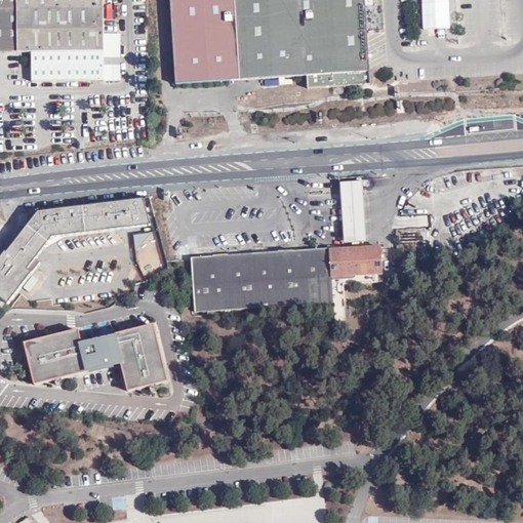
[(0,49),(30,50),(31,79),(119,79),(120,56),(102,56),(101,0),(0,0),(0,49)]
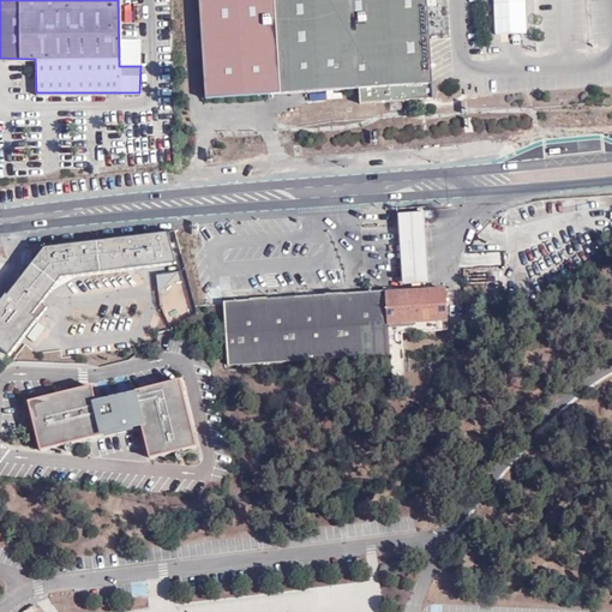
[(432,97),(425,0),(197,0),(204,95),(358,88),(358,102),(432,97)]
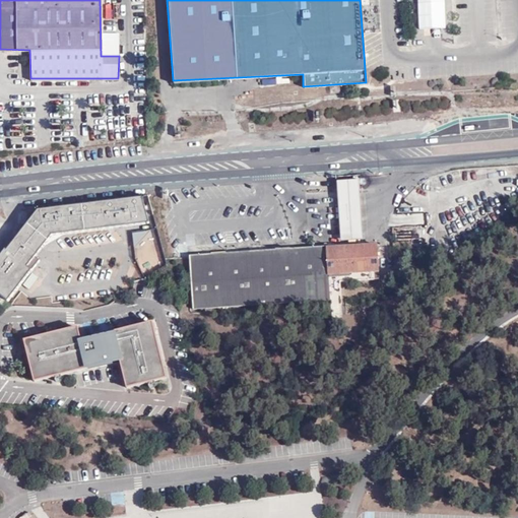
[(361,239),(358,179),(336,180),(339,239),(361,239)]
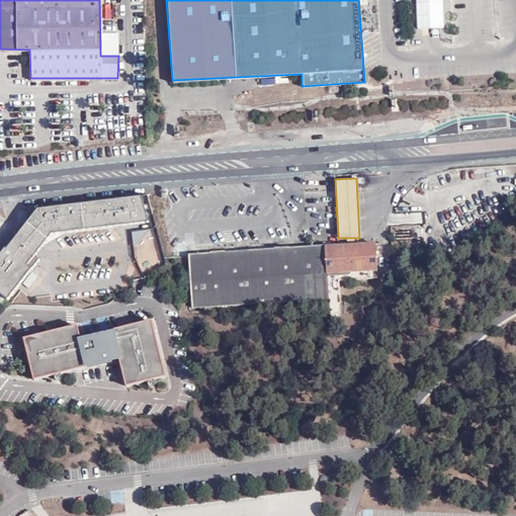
[(0,293),(6,298),(30,266),(26,263),(33,254),(50,233),(148,221),(141,195),(36,207),(5,248),(3,247),(0,251),(0,293)]
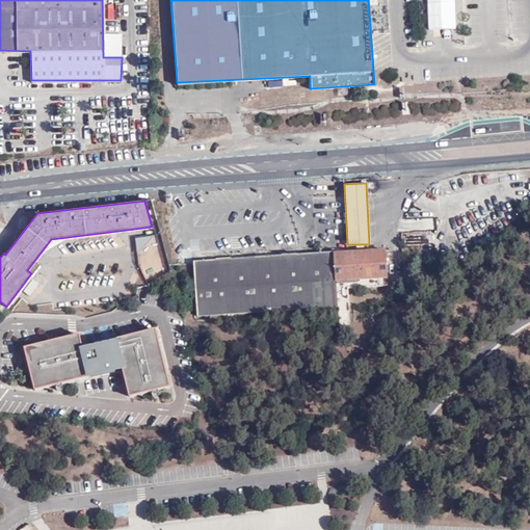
[(438,247),(438,231),(423,231),(423,248),(438,247)]
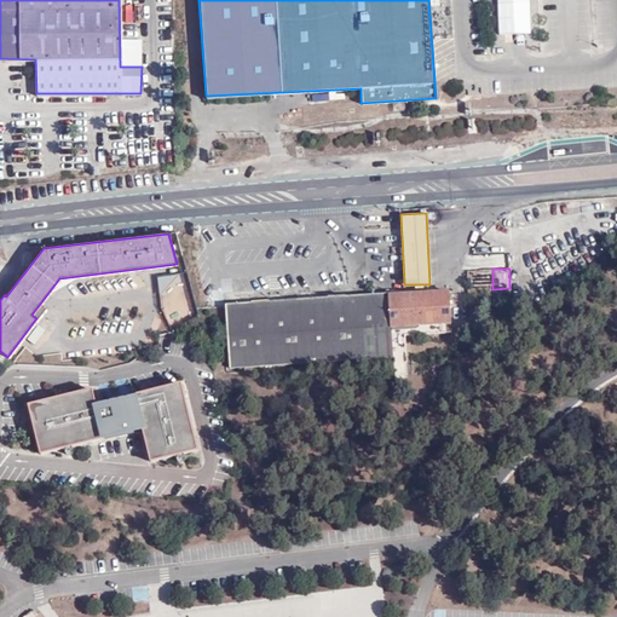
[(157,293),(178,271),(155,274),(157,293)]
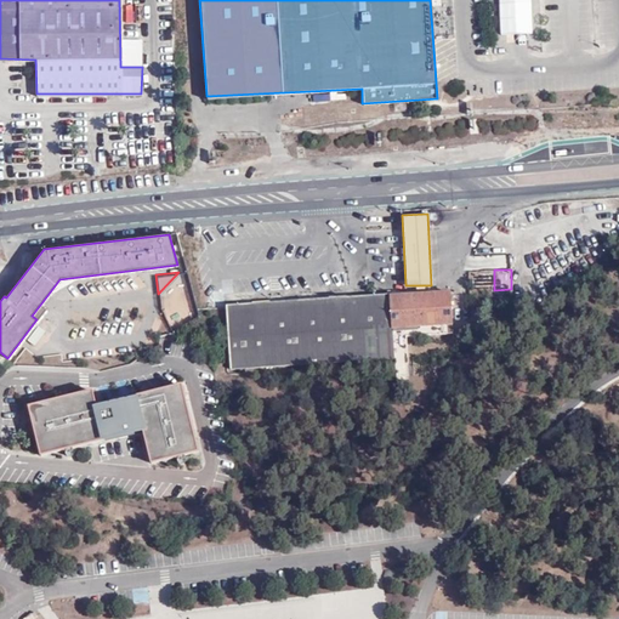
[(470,274),(471,287),(489,287),(488,273),(470,274)]
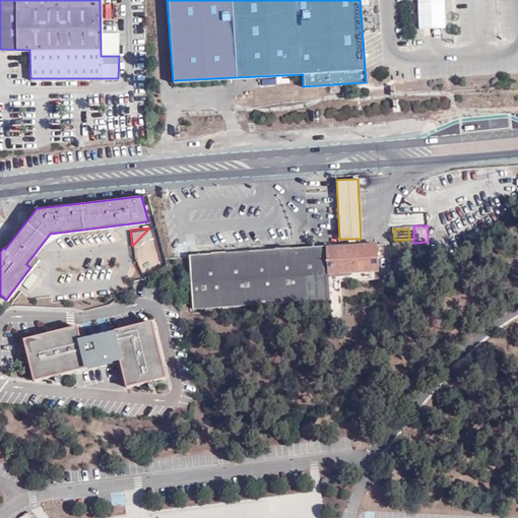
[(339,303),(338,279),(337,271),(377,269),(375,243),(189,255),(192,308),(328,299),(328,303),(339,303)]
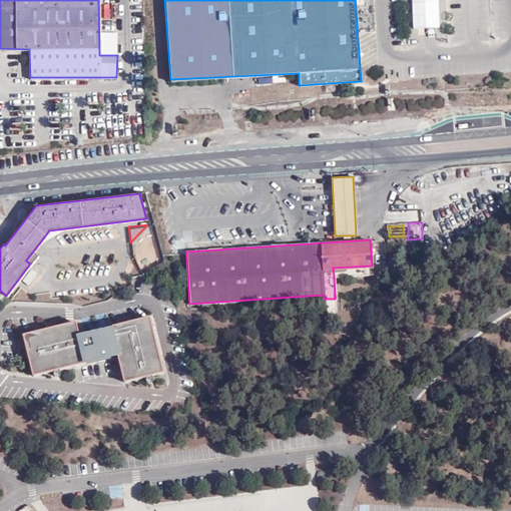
[(33,251),(26,261),(30,264),(38,254),(33,251)]
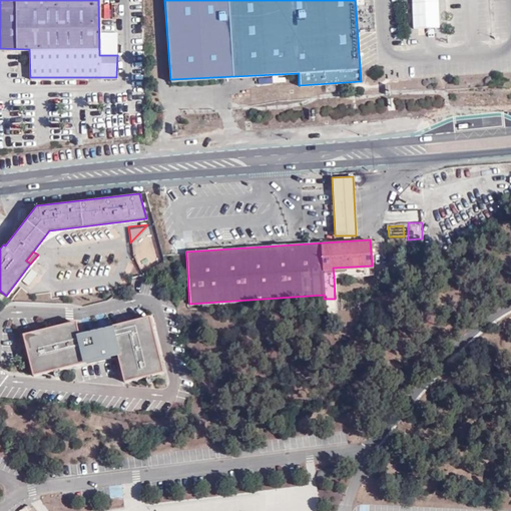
[(333,268),(334,276),(372,274),(372,266),(333,268)]
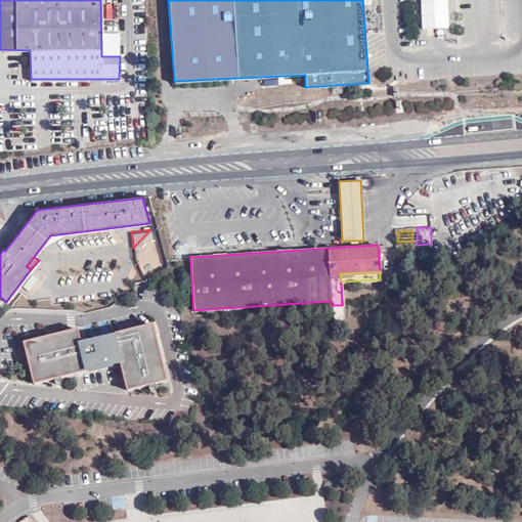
[(32,382),(86,368),(85,367),(118,359),(118,360),(125,388),(165,378),(151,321),(111,332),(112,336),(80,344),(79,340),(76,328),(22,341),(32,382)]
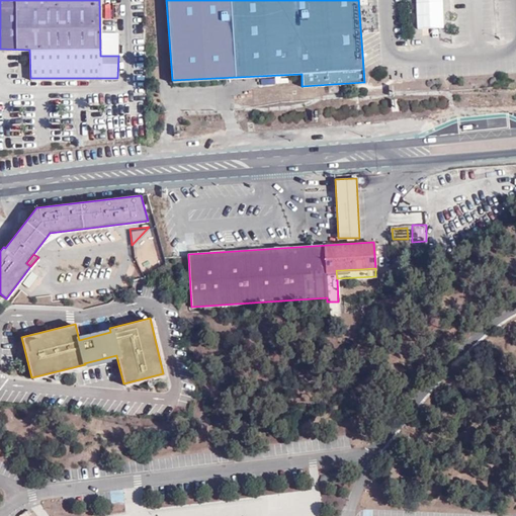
[(109,328),(78,336),(79,340),(110,332),(109,328)]
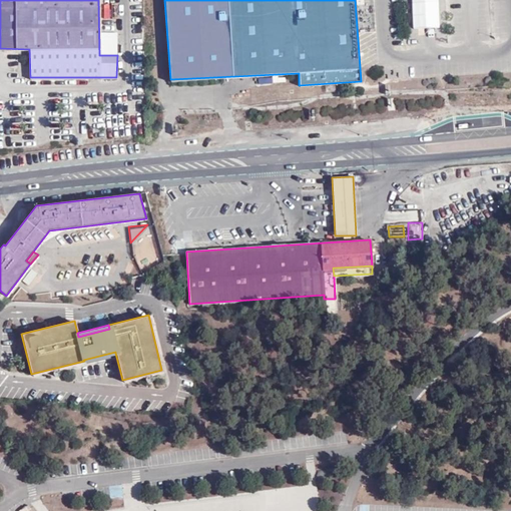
[(83,360),(84,361),(115,353),(115,352),(83,360)]
